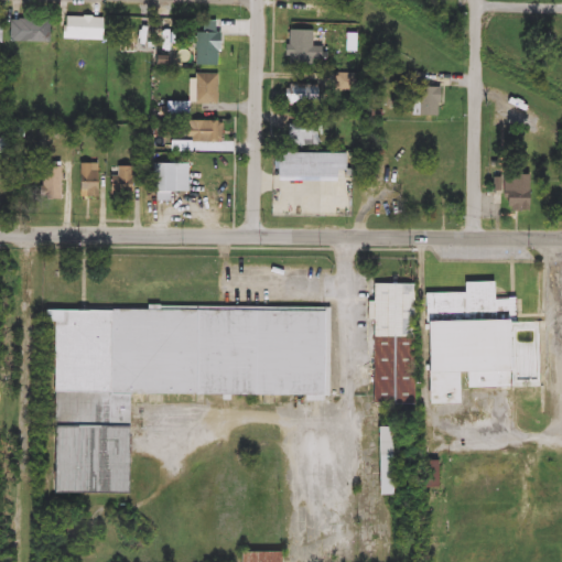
[(104,15),(103,38),(65,38),(65,15),(104,15)]
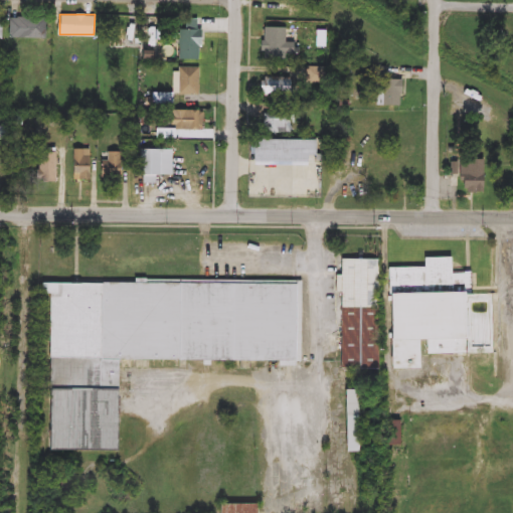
[(11,17),(47,17),(47,38),(11,38),(11,17)]
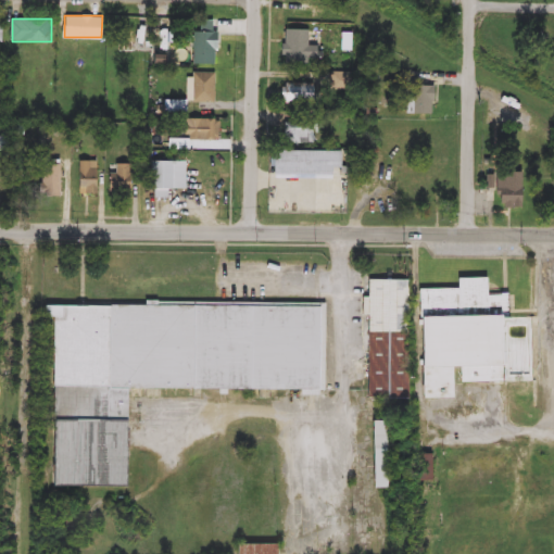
[(325,61),(286,61),(286,28),(325,28),(325,61)]
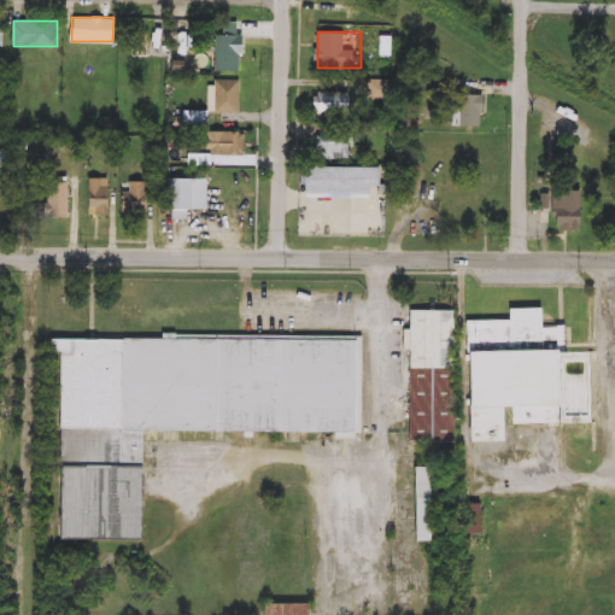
[(216,70),(216,34),(241,34),(241,70),(216,70)]
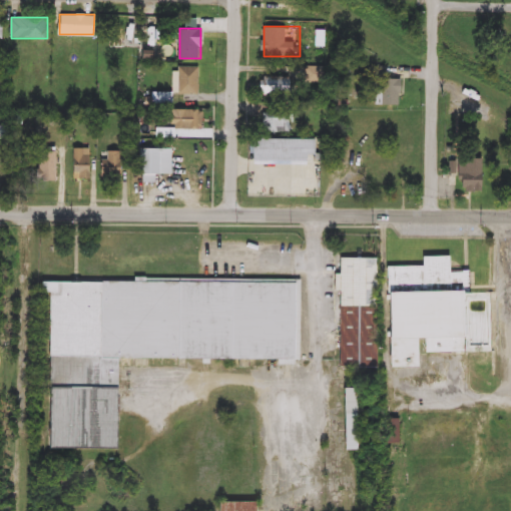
[(199,65),(199,93),(178,93),(178,65),(199,65)]
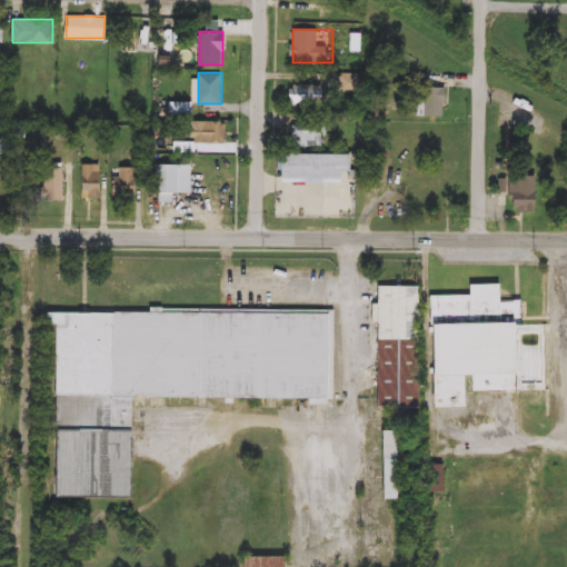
[(321,83),(321,103),(288,103),(288,83),(321,83)]
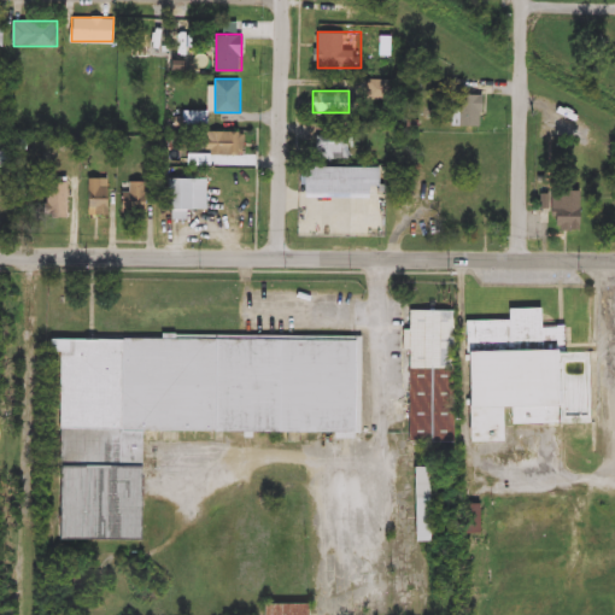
[(454,127),(454,93),(482,93),(482,127),(454,127)]
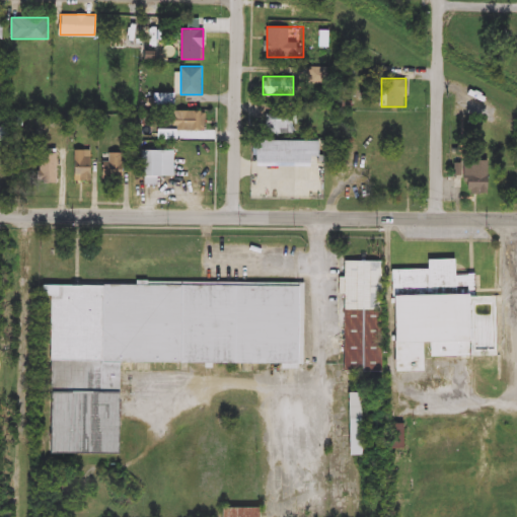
[(177,130),(177,109),(205,109),(205,130),(177,130)]
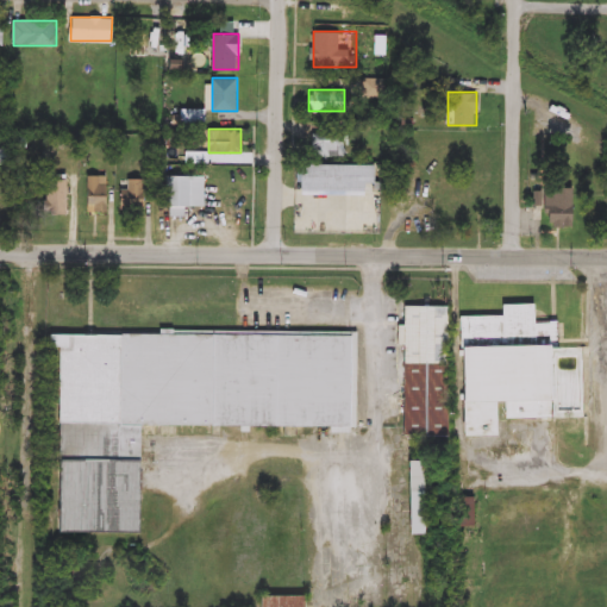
[(313,156),(313,132),(345,132),(345,156),(313,156)]
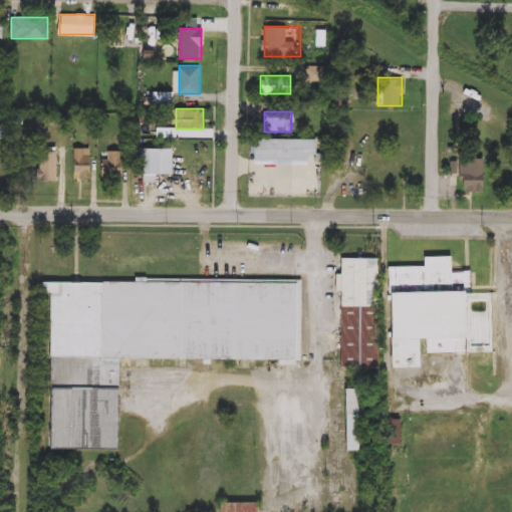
[(0,139),(0,124),(8,124),(8,139),(0,139)]
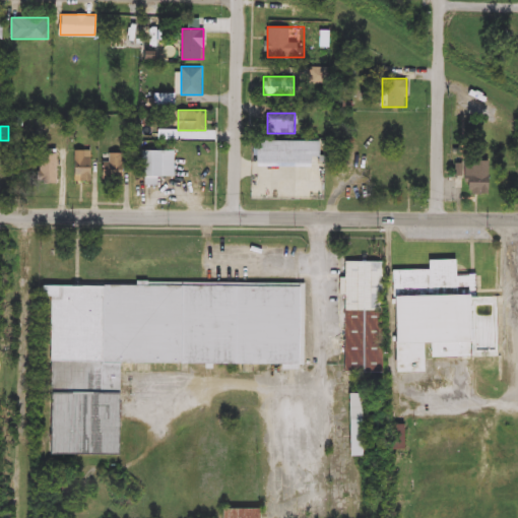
[(319,165),(255,165),(255,140),(319,140),(319,165)]
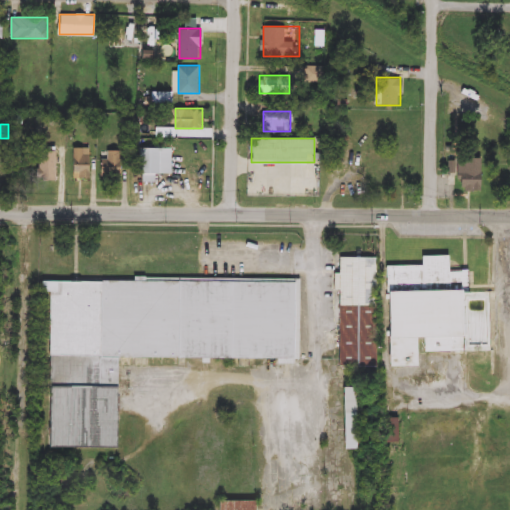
[(173,172),(154,173),(154,180),(141,180),(140,147),(173,146),(173,172)]
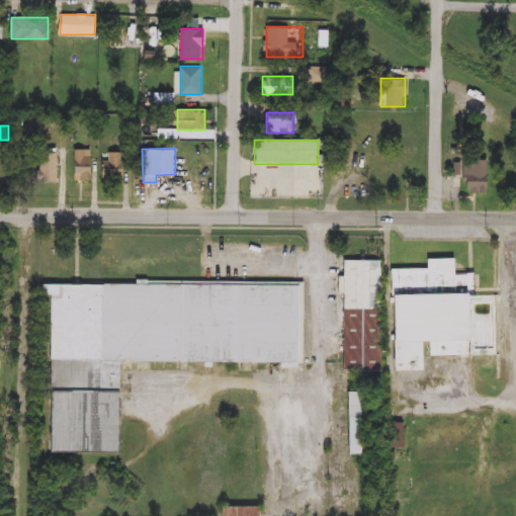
[(91,180),(73,180),(73,150),(91,150),(91,180)]
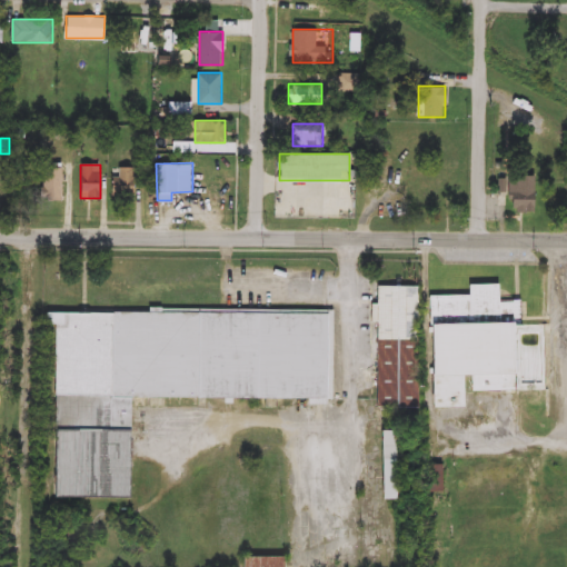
[(42,199),(42,166),(62,166),(62,199),(42,199)]
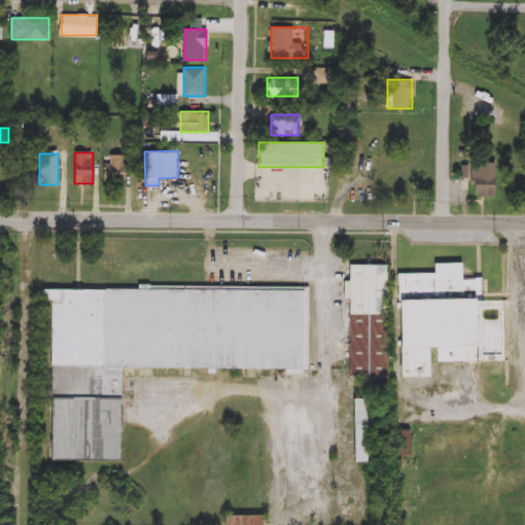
[(103,153),(125,154),(124,182),(102,181),(103,153)]
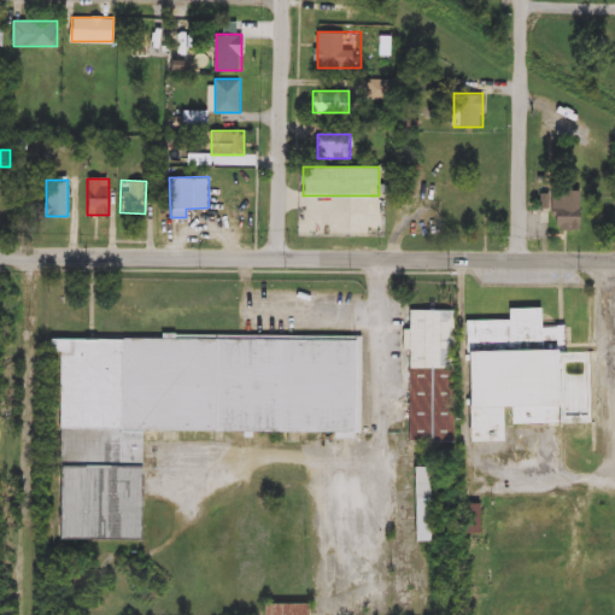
[(556,188),(583,188),(583,229),(556,229),(556,188)]
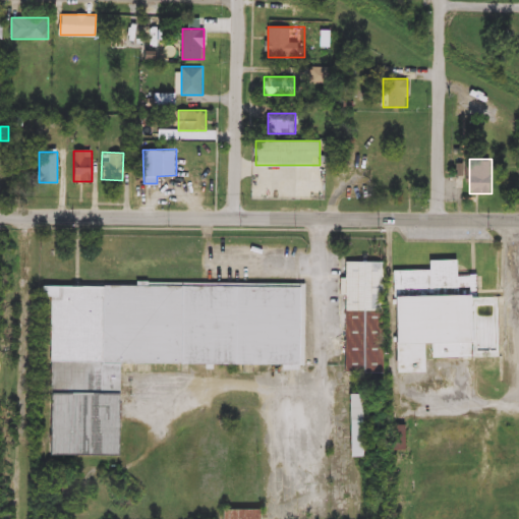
[(497,356),(427,356),(427,371),(393,371),(393,269),(429,269),(429,260),(458,260),(458,276),(475,276),(475,295),(497,295),(497,356)]
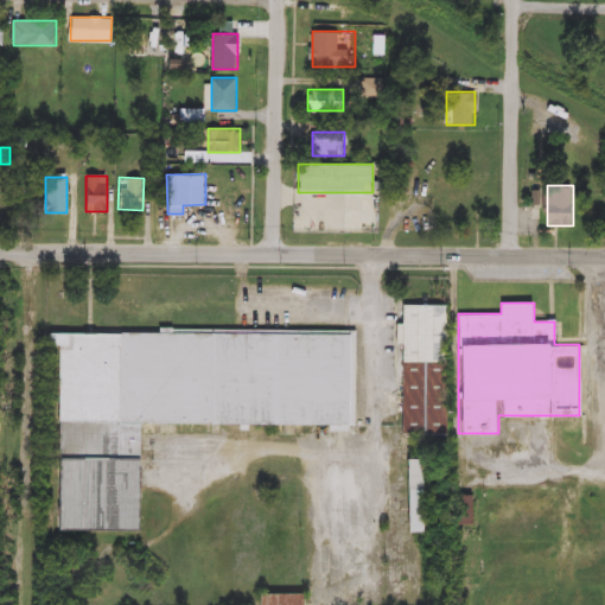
[(449,304),(449,433),(403,433),(405,304),(449,304)]
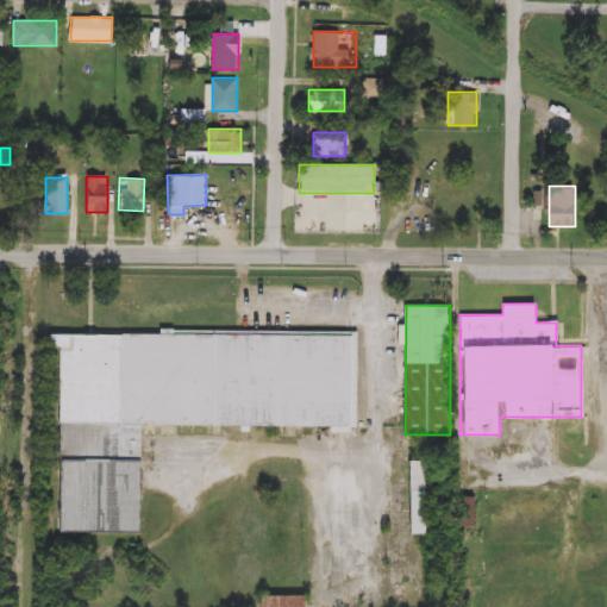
[(357,332),(357,427),(143,425),(143,532),(57,532),(58,346),(49,346),(49,331),(357,332)]
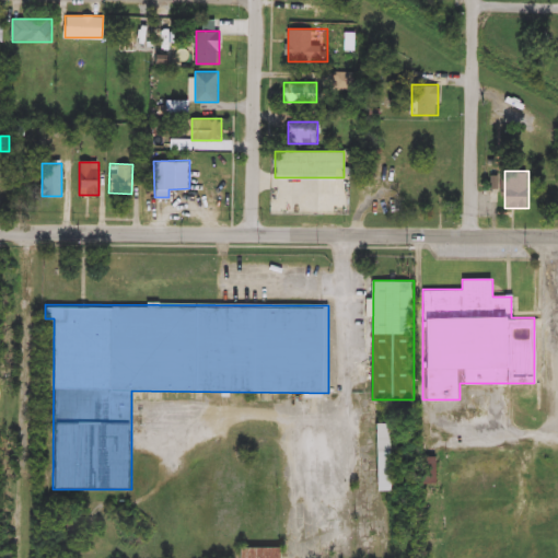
[(391,490),(375,490),(375,423),(391,423),(391,490)]
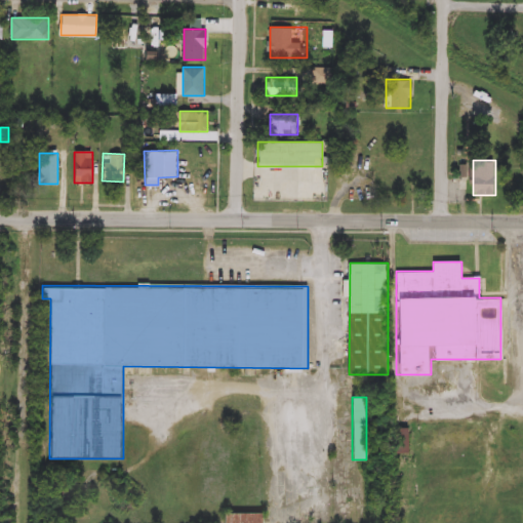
[(397,451),(397,429),(406,429),(406,451),(397,451)]
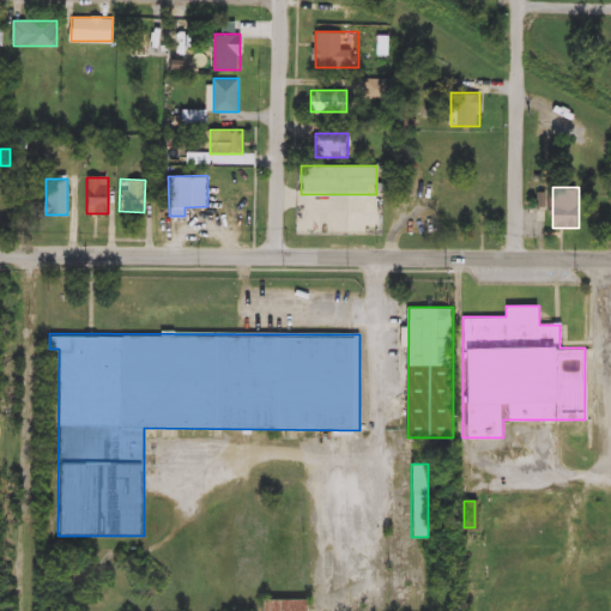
[(262,610),(262,598),(309,598),(309,610),(262,610)]
